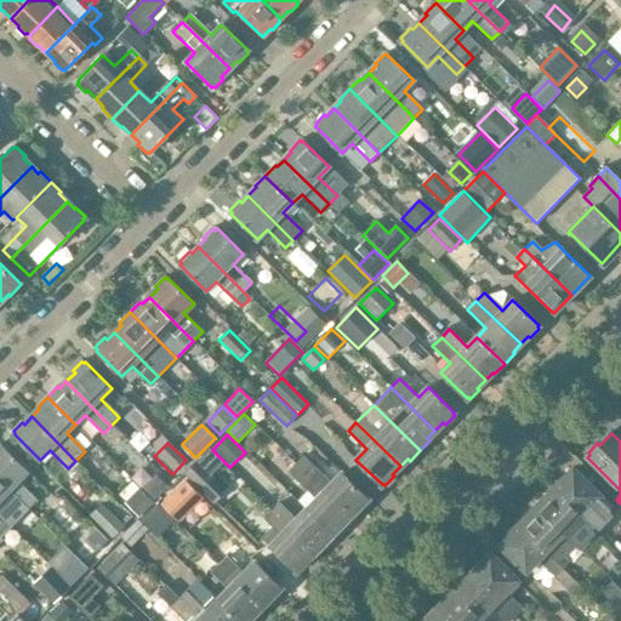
[(18,482),(28,472),(3,446),(1,448),(0,445),(0,478),(29,507),(36,500),(18,482)]
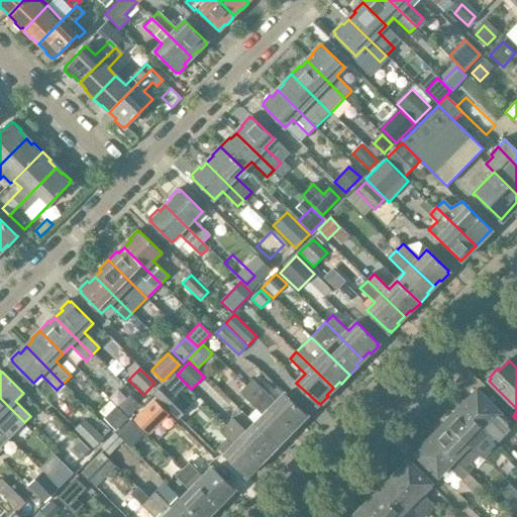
[(306,415),(285,394),(276,403),(252,380),(246,386),(291,430),(298,424),(299,425),(307,417),(305,416),(306,415)]
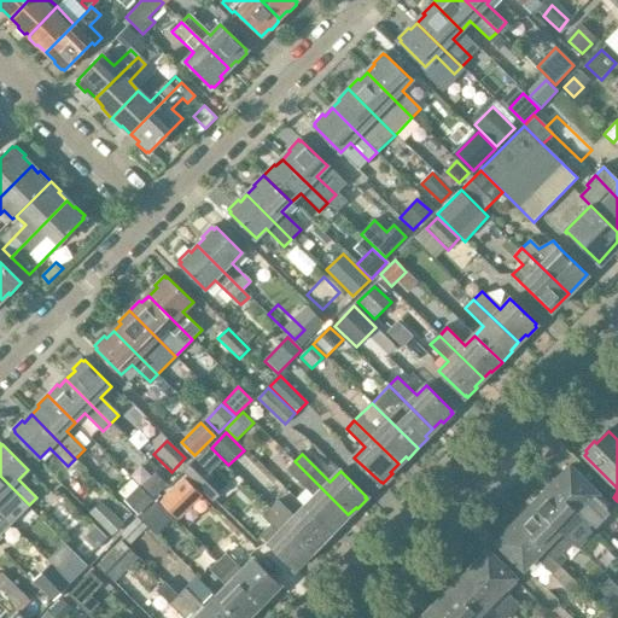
[(226,489),(196,459),(182,472),(213,501),(226,489)]
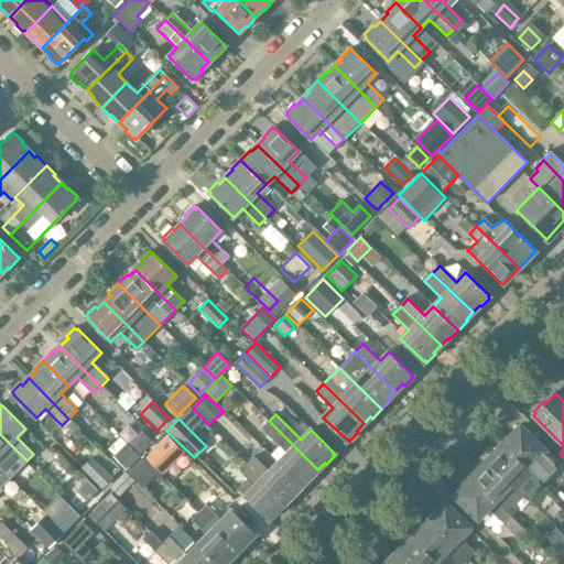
[(317,469),(269,421),(261,429),(286,454),(278,463),(304,487),(313,478),(311,477),(317,469)]
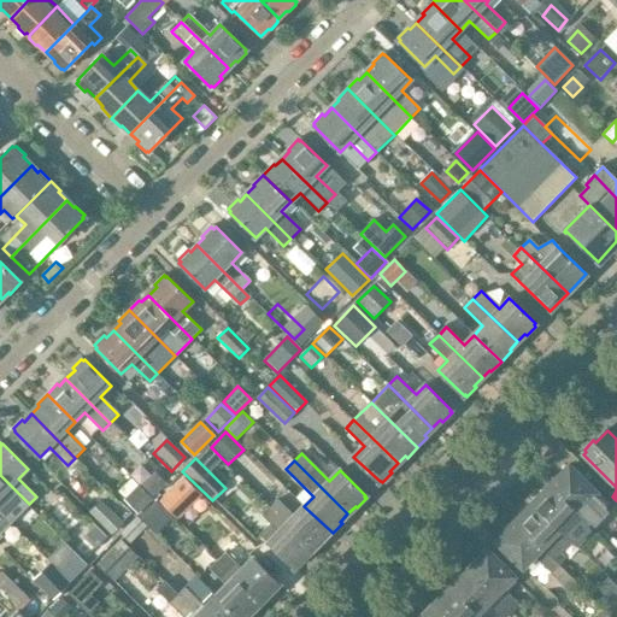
[(583,504),(594,493),(568,466),(558,475),(560,477),(551,487),(594,529),(601,522),(583,504)]
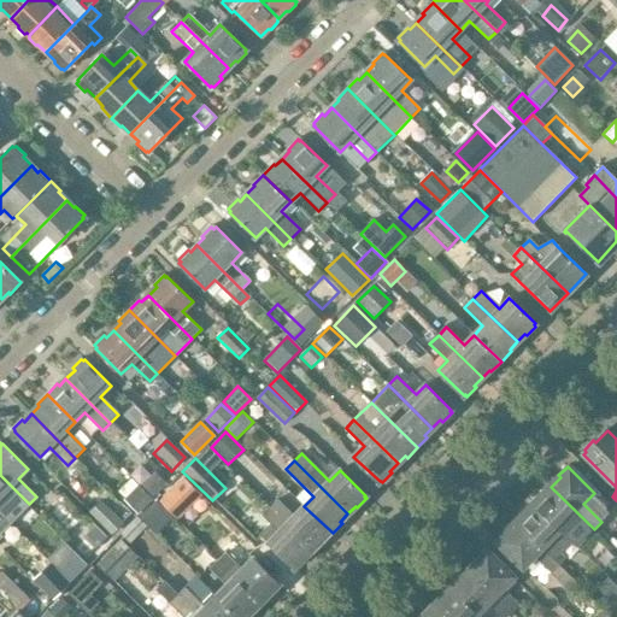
[(153,498),(168,483),(153,469),(139,485),(153,498)]
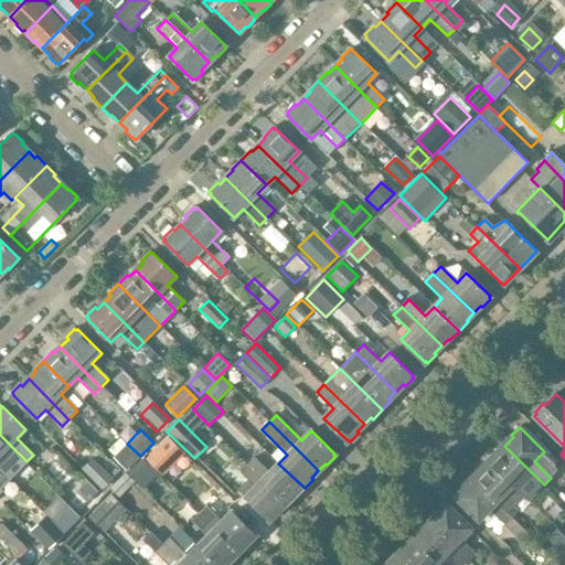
[(27,461),(0,435),(0,455),(2,454),(19,470),(27,461)]
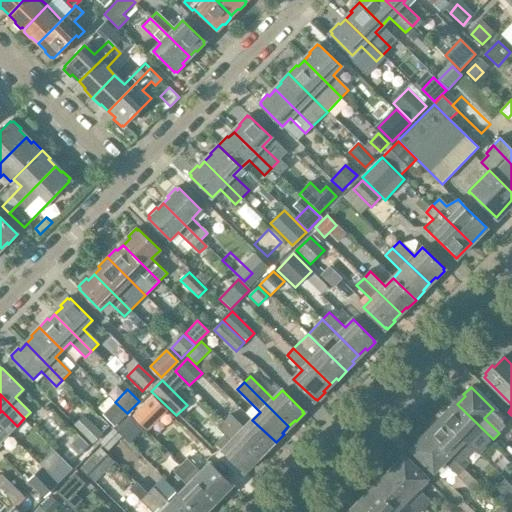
[(177,418),(157,398),(148,407),(168,427),(177,418)]
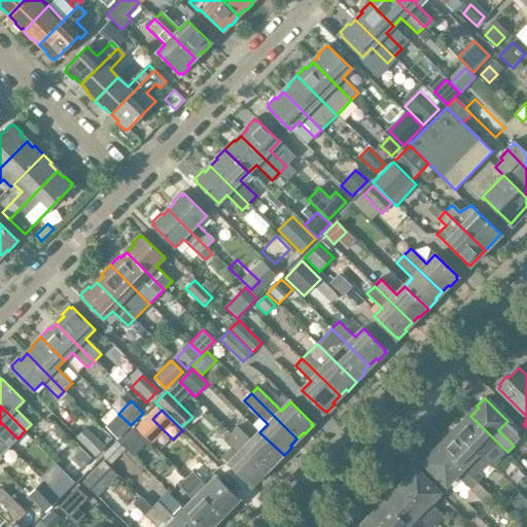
[(117,440),(130,427),(117,415),(105,428),(117,440)]
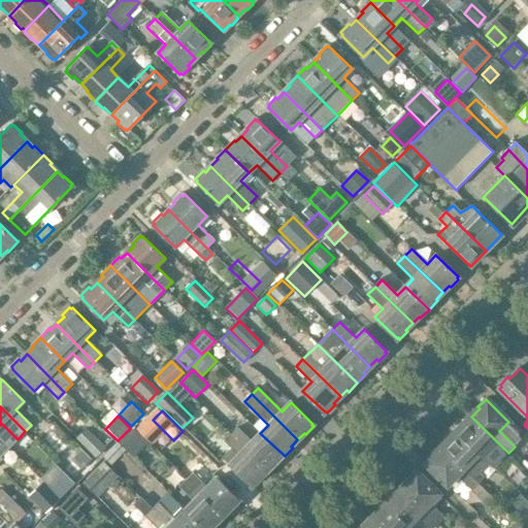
[(508,453),(471,417),(457,432),(479,453),(487,444),(501,460),(508,453)]
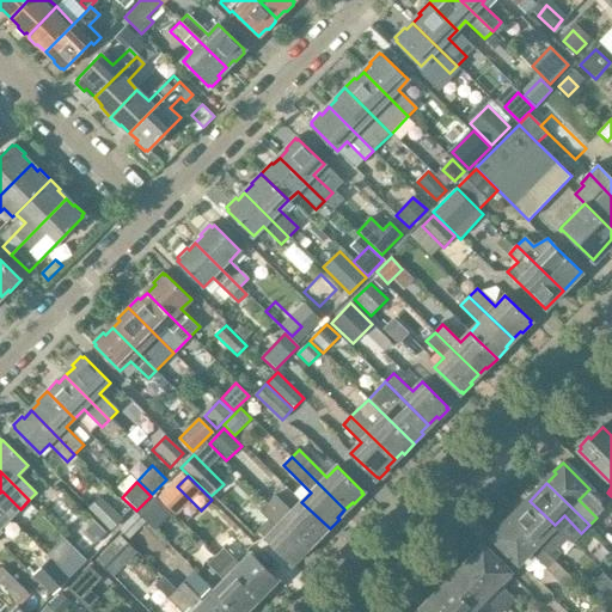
[(330,528),(301,502),(292,512),(275,496),(268,503),(310,545),(317,537),(319,539),(330,528)]
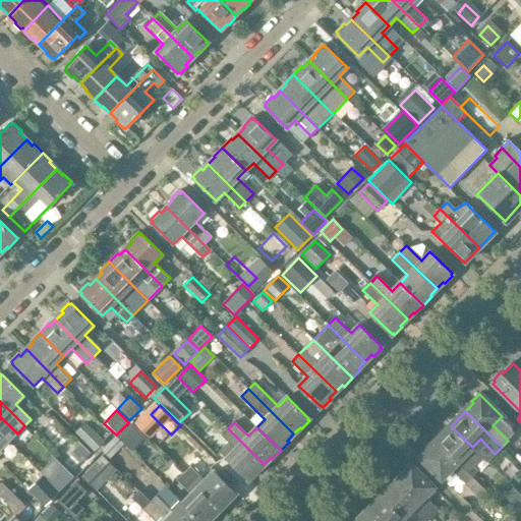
[(102,441),(84,423),(75,432),(94,450),(102,441)]
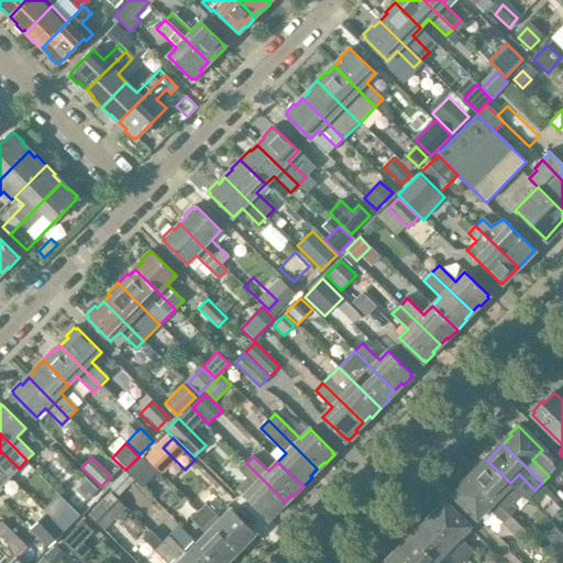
[(522,495),(510,483),(487,461),(471,476),(510,516),(517,509),(512,505),(522,495)]
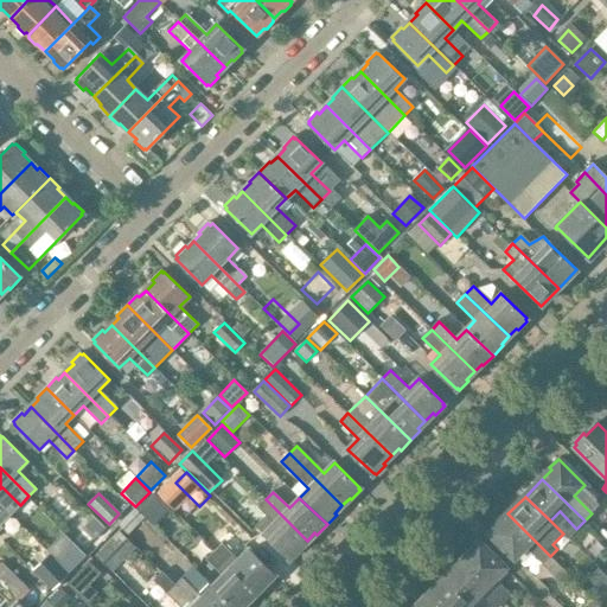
[(307,541),(266,499),(257,508),(266,515),(257,524),(266,532),(264,534),(289,558),(291,557),(293,560),(302,550),(300,548),(307,541)]
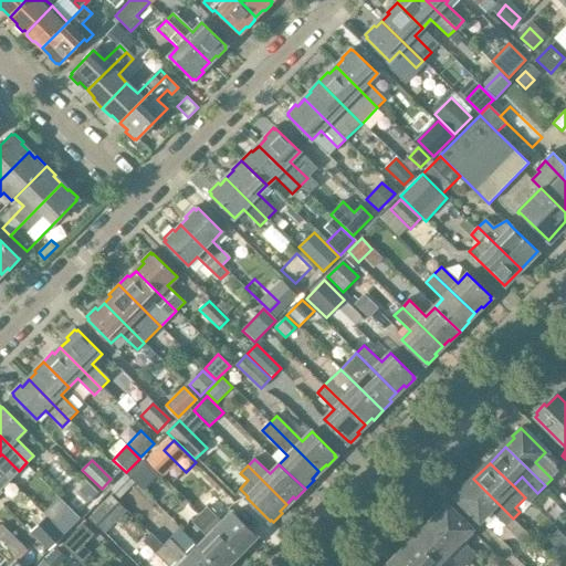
[(0,489),(10,480),(0,469),(0,489)]
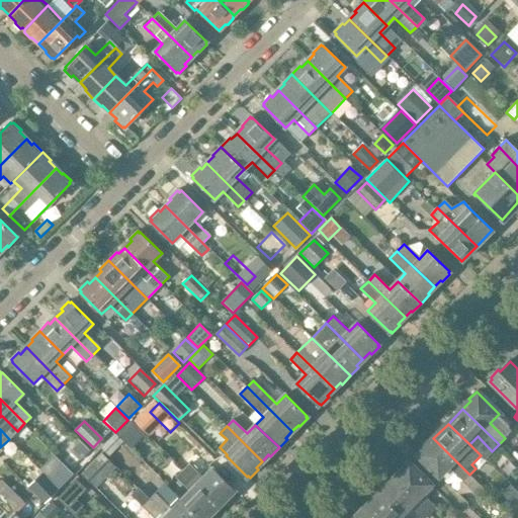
[(109,455),(122,442),(114,434),(101,447),(109,455)]
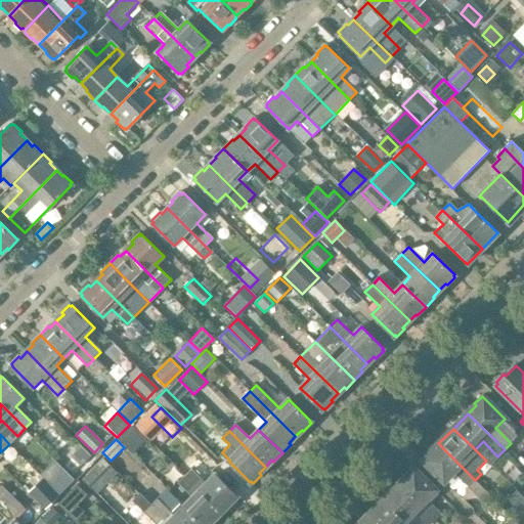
[(475,480),(438,443),(431,450),(429,448),(421,457),(444,481),(453,472),(468,487),(475,480)]
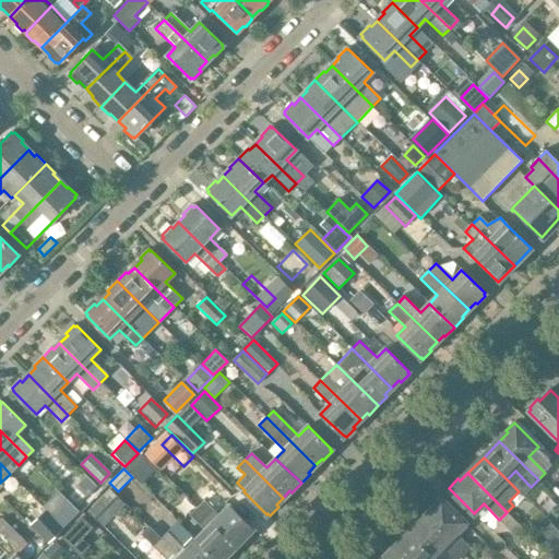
[(85,475),(74,486),(85,496),(95,485),(85,475)]
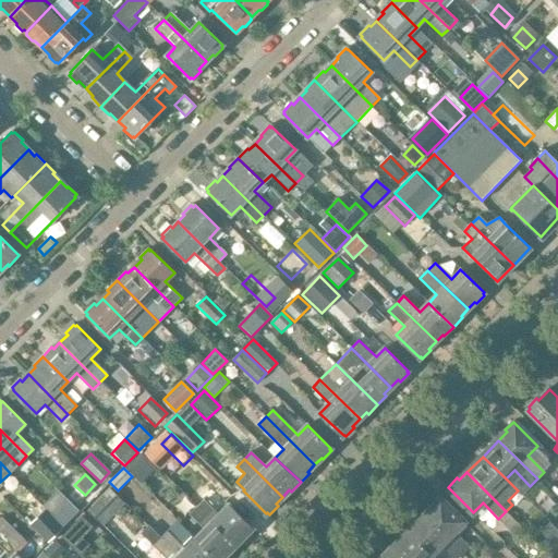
[(102,526),(124,504),(109,489),(87,511),(102,526)]
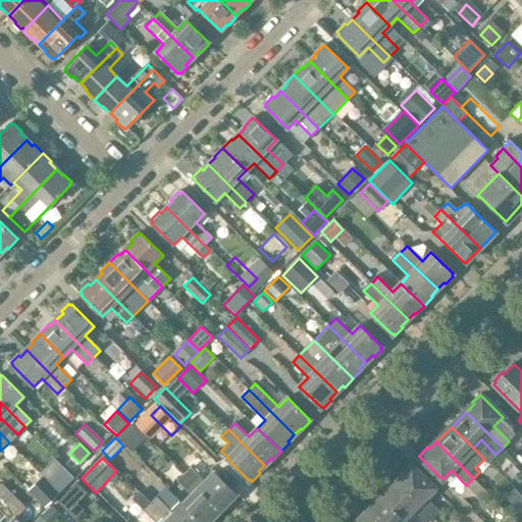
[(81,471),(71,461),(64,468),(74,477),(81,471)]
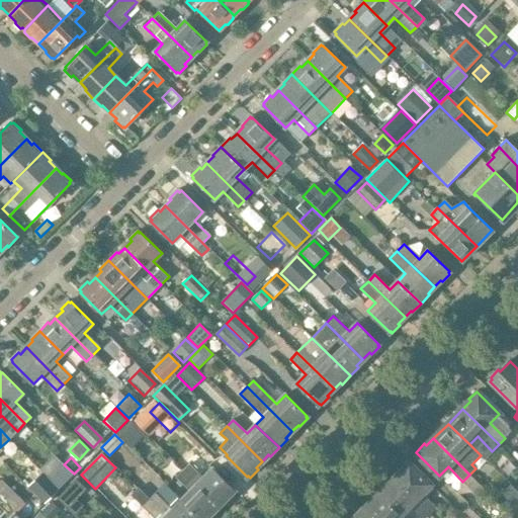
[(422,494),(431,484),(407,461),(399,469),(401,470),(394,478),(430,514),(436,508),(422,494)]
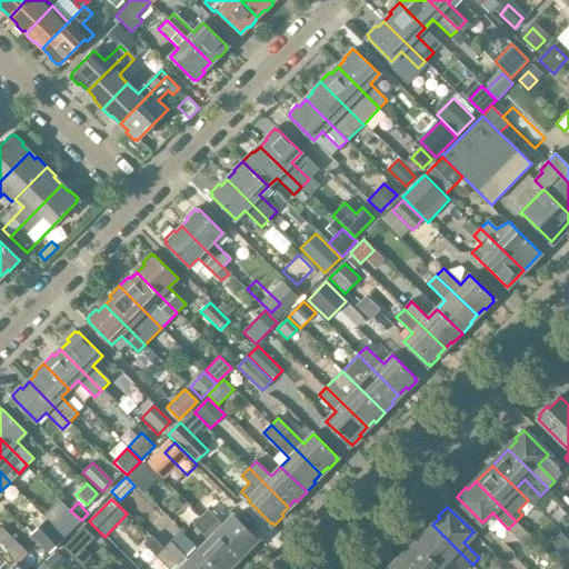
[(66,536),(81,520),(70,510),(56,525),(66,536)]
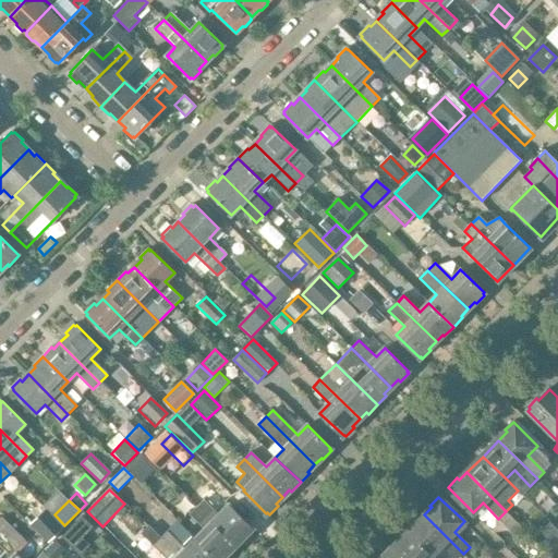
[(252,528),(229,505),(218,516),(204,500),(196,507),(234,545),(242,537),(244,538),(253,530),(251,529),(252,528)]
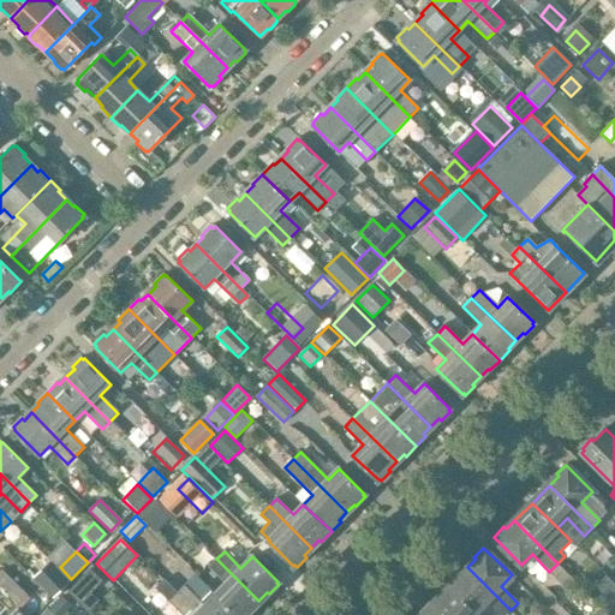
[(258,601),(216,559),(209,567),(226,584),(215,593),(237,614),(248,614),(254,610),(251,608),(258,601)]
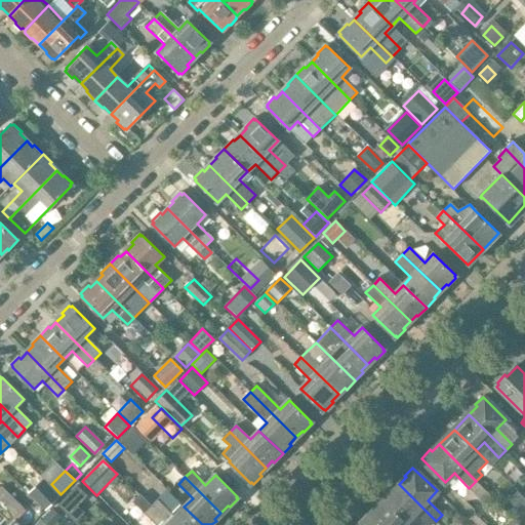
[(42,479),(33,488),(45,500),(41,505),(46,510),(58,496),(48,485),(42,479)]
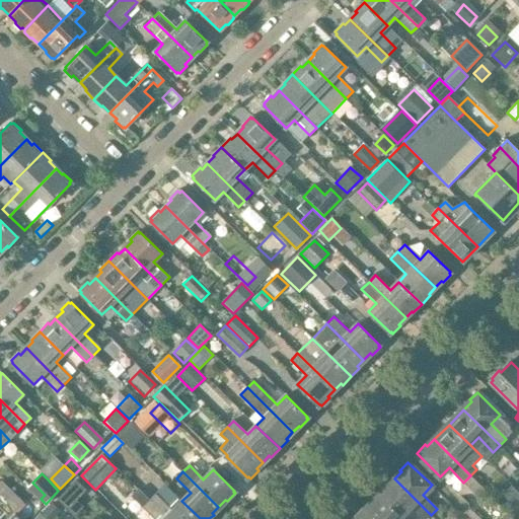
[(427,518),(431,515),(394,478),(379,495),(401,516),(410,507),(422,518),(427,518)]
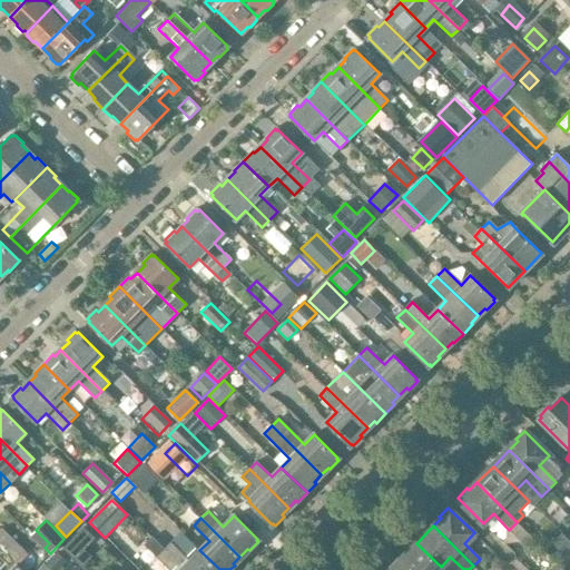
[(25,552),(1,530),(0,530),(0,551),(12,564),(25,552)]
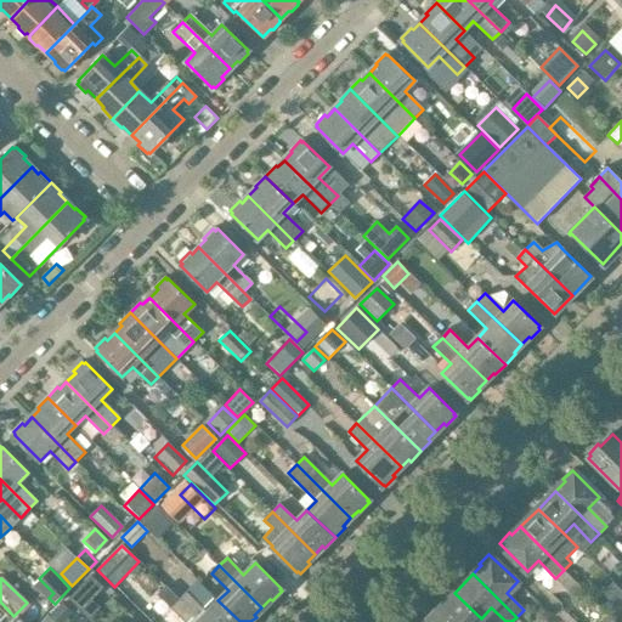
[(202,621),(179,599),(165,586),(158,594),(186,621),(202,621)]
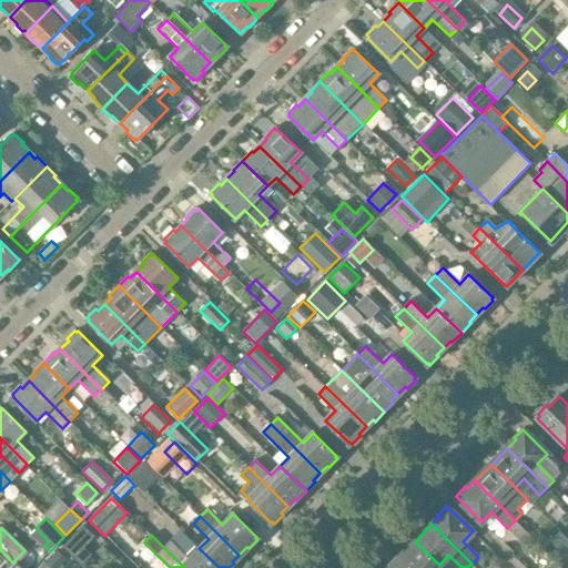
[(219,567),(199,548),(195,545),(186,555),(171,539),(163,547),(184,567),(219,567)]
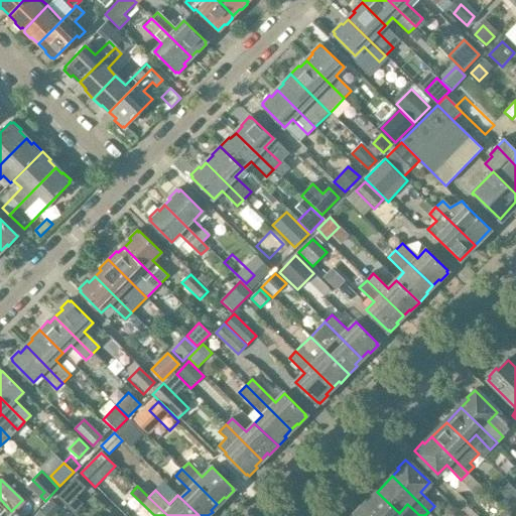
[(395,515),(399,513),(377,492),(362,507),(372,515),(395,515)]
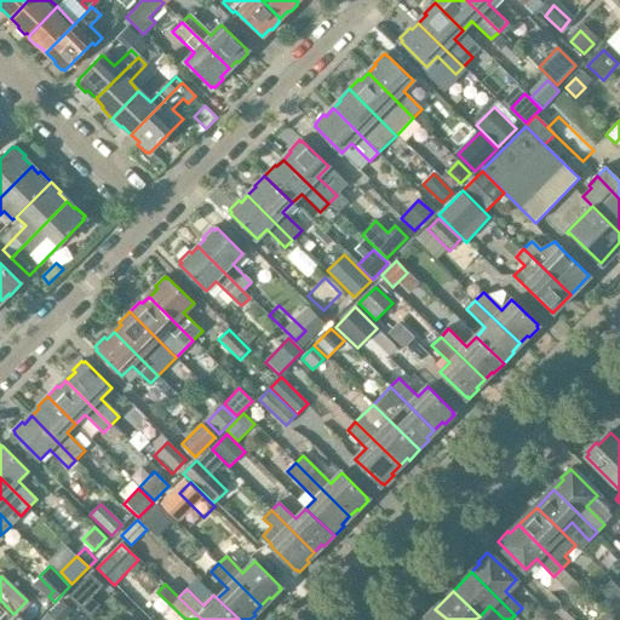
[(57,619),(61,619),(70,612),(61,602),(50,613),(57,619)]
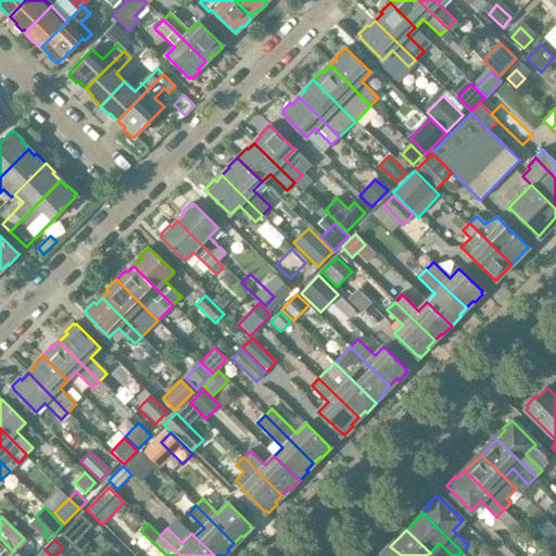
[(401,555),(390,546),(382,554),(380,553),(376,555),(401,555)]
